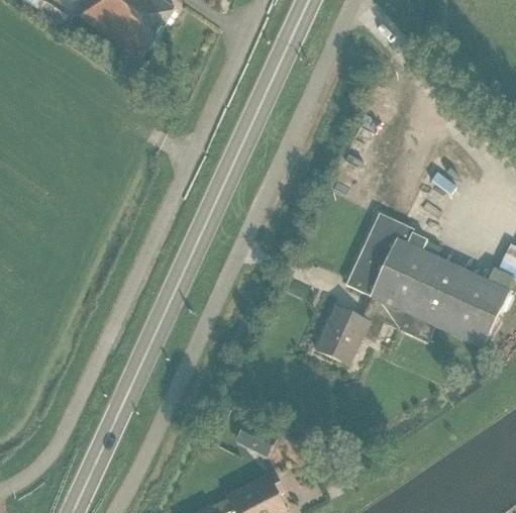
[(36,7),(35,9),(32,14),(56,30),(68,14),(45,0),(26,0),(36,7)]
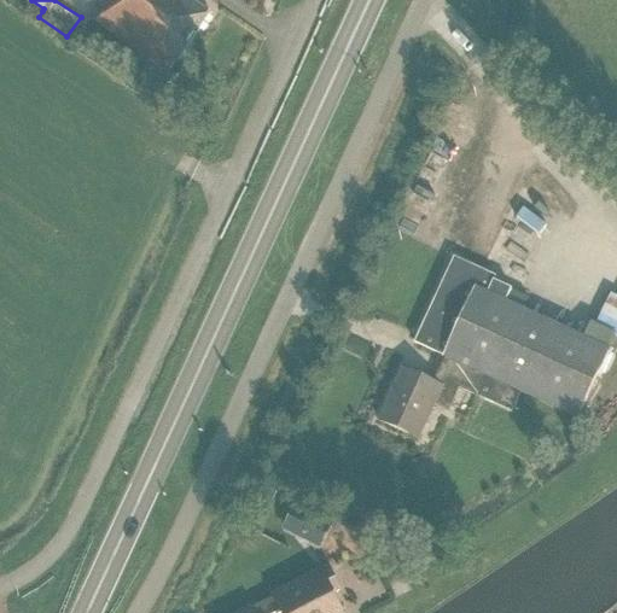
[(111,0),(98,21),(167,69),(169,65),(170,66),(209,9),(196,0),(111,0)]
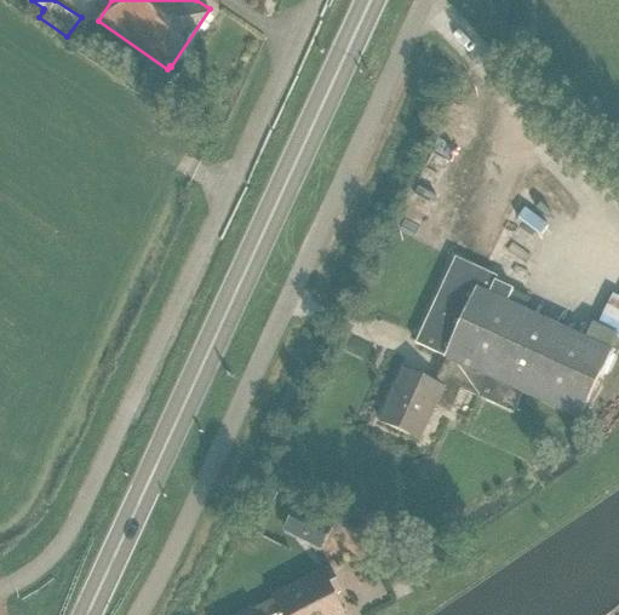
[(578,415),(608,349),(505,302),(513,286),(473,268),(474,264),(453,254),(414,340),(503,381),(494,400),(511,408),(521,390),(578,415)]
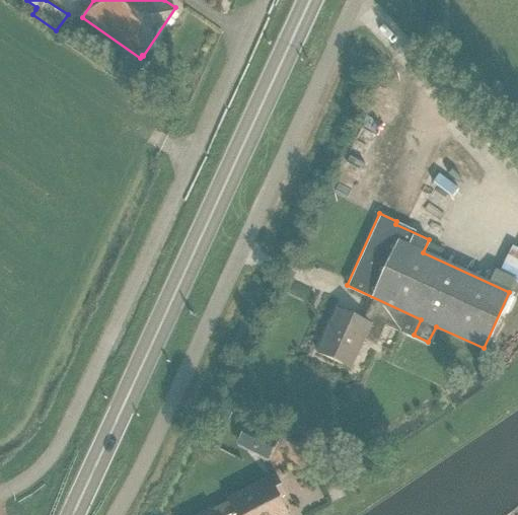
[(514,279),(517,270),(517,259),(517,256),(517,248),(504,243),(493,269),(514,279)]
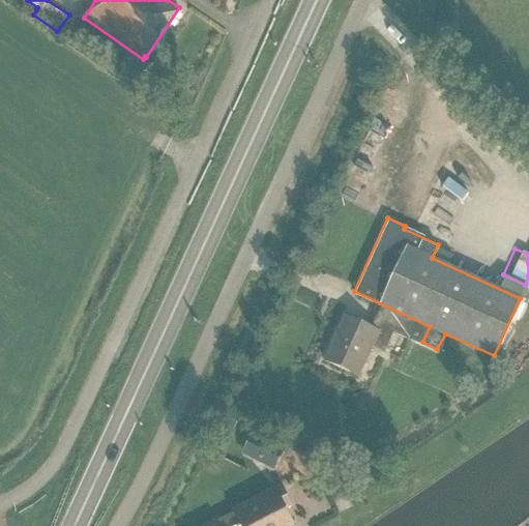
[(378,329),(371,327),(344,314),(324,357),(358,373),(372,344),(378,329)]
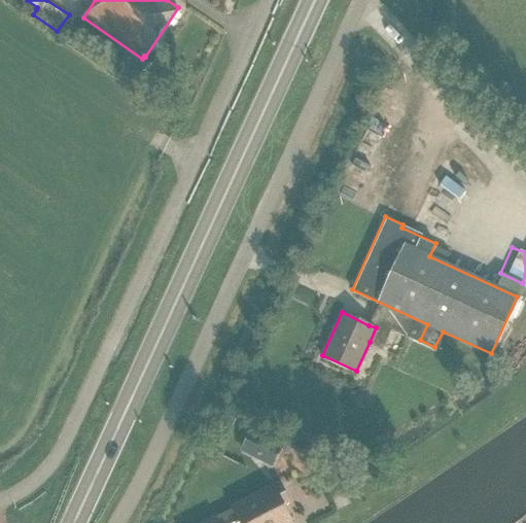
[(273,462),(280,446),(264,438),(256,454),(273,462)]
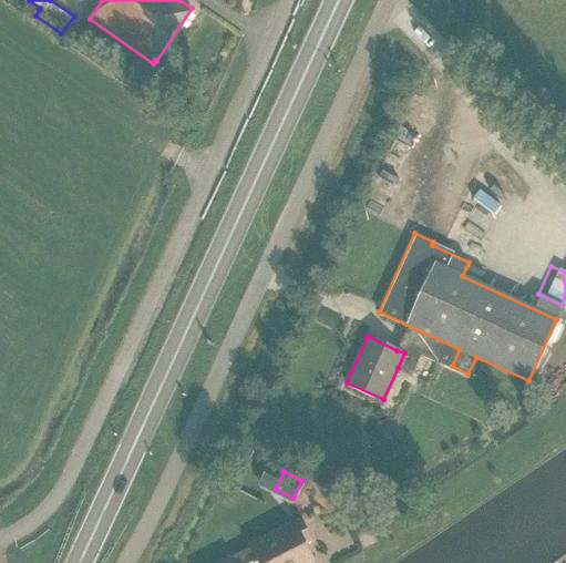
[(292,523),(302,542),(311,536),(302,518),(292,523)]
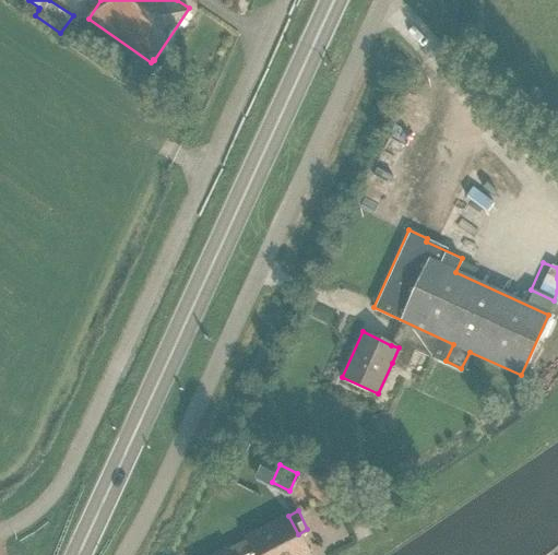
[(254,554),(303,554),(308,552),(298,534),(288,516),(287,512),(245,535),(247,538),(227,547),(226,545),(206,554),(240,554),(252,550),(254,554)]
